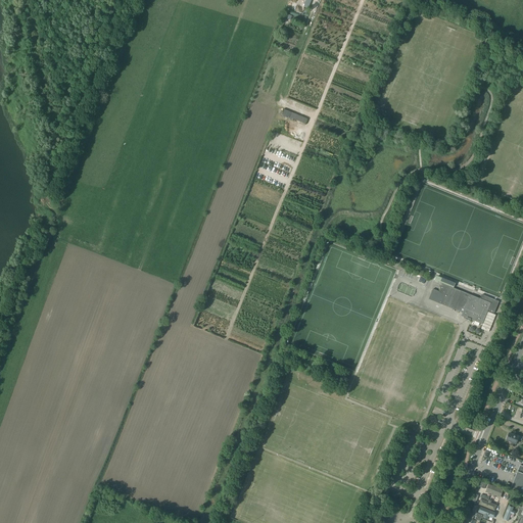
[(282,114),(305,124),(307,119),(284,109),(282,114)]
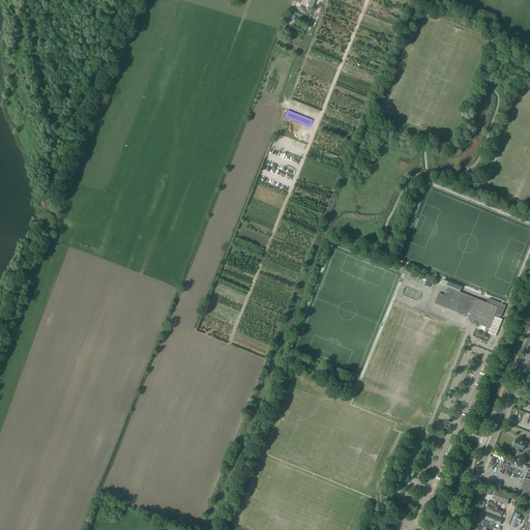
[(442,281),(440,285),(447,287),(459,292),(461,288),(442,281)]
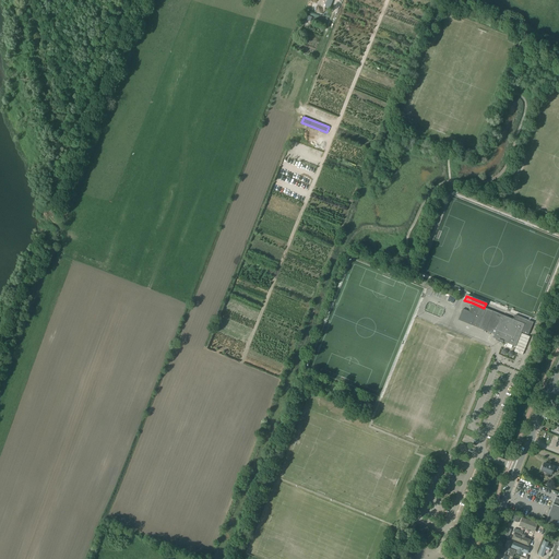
[(463,310),(459,320),(471,324),(495,335),(494,339),(499,341),(498,342),(502,344),(503,342),(506,343),(508,344),(507,347),(511,348),(512,346),(516,347),(514,352),(516,353),(522,355),(523,355),(530,336),(526,335),(527,335),(533,322),(532,322),(514,314),(512,319),(484,308),(472,302),(468,312),(463,310)]
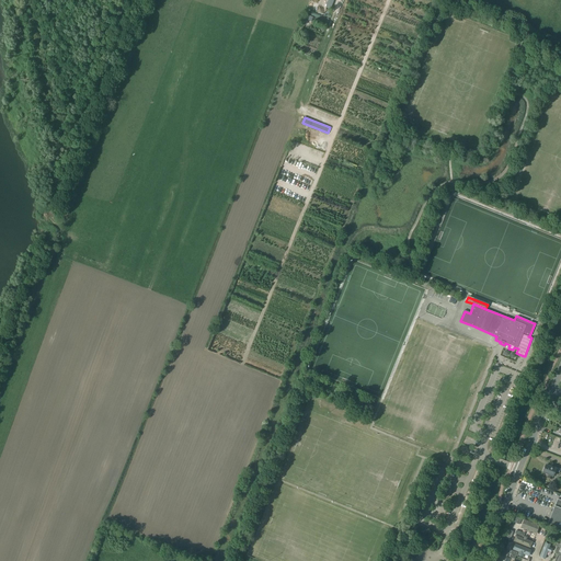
[(560,469),(550,466),(549,467),(546,466),(545,469),(545,468),(544,469),(542,471),(542,472),(544,472),(544,473),(548,474),(547,478),(552,480),(553,477),(556,471),(559,472),(560,469)]
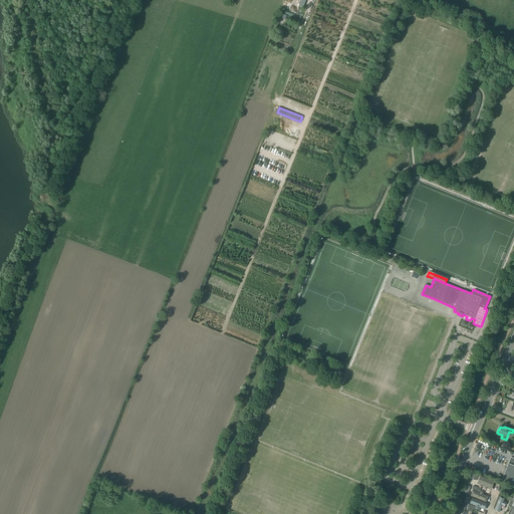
[(513,459),(511,458),(502,482),(513,486),(513,459)]
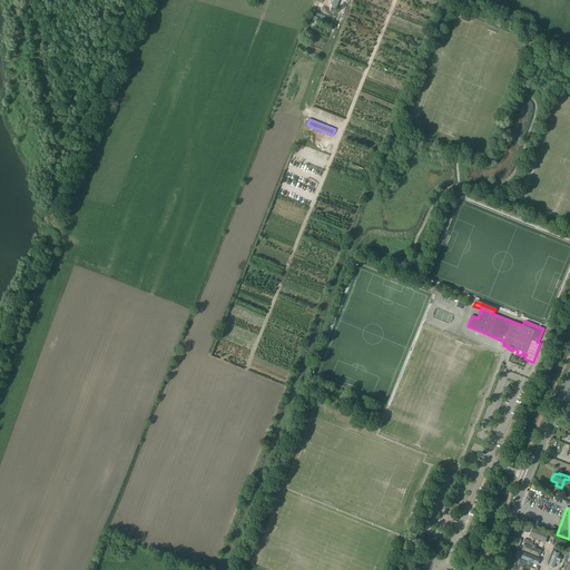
[(548,534),(532,528),(529,537),(544,543),(548,534)]
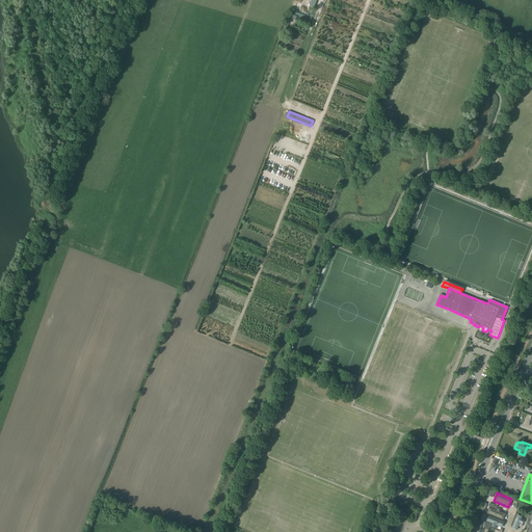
[(503,521),(505,514),(499,511),(500,509),(498,508),(497,510),(489,507),(486,513),(503,521)]
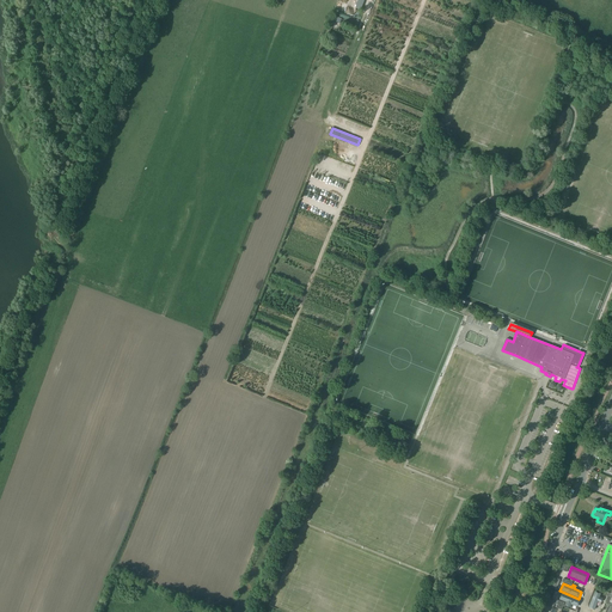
[(601,594),(594,592),(588,609),(594,611),(598,601),(601,603),(603,599),(600,598),(601,594)]
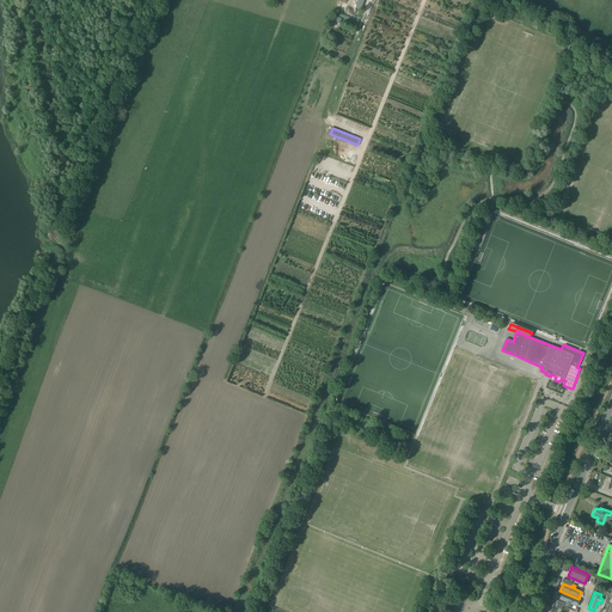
[(577,607),(580,600),(562,593),(560,600),(565,603),(564,606),(570,609),(571,605),(577,607)]
